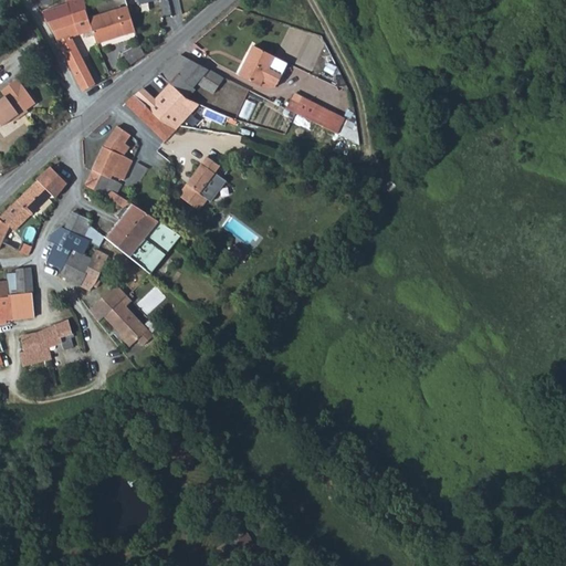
[(33,0),(46,22),(59,18),(56,16),(49,0),(33,0)]
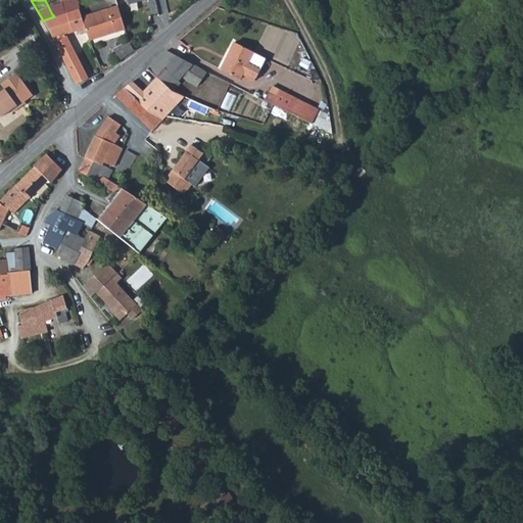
[(60,14),(58,11),(52,14),(54,16),(43,20),(77,82),(88,76),(65,33),(86,25),(82,14),(77,0),(67,0),(68,3),(62,5),(65,12),(60,14)]
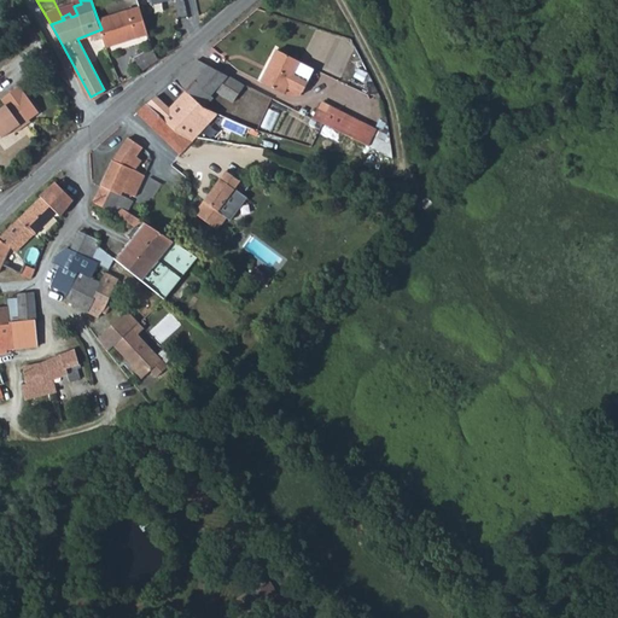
[(147,31),(136,4),(97,17),(101,29),(106,45),(147,31)]
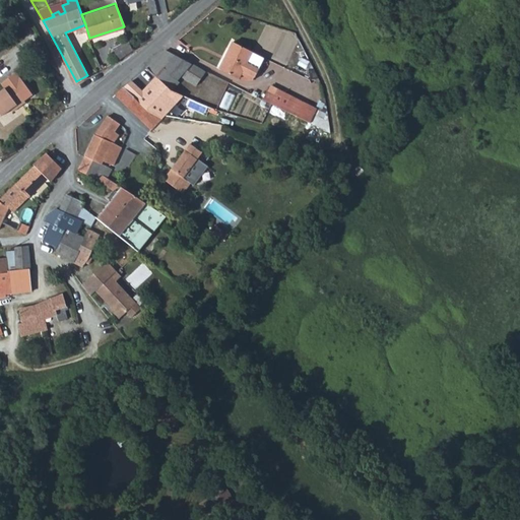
[(118,58),(132,49),(128,38),(113,47),(118,58)]
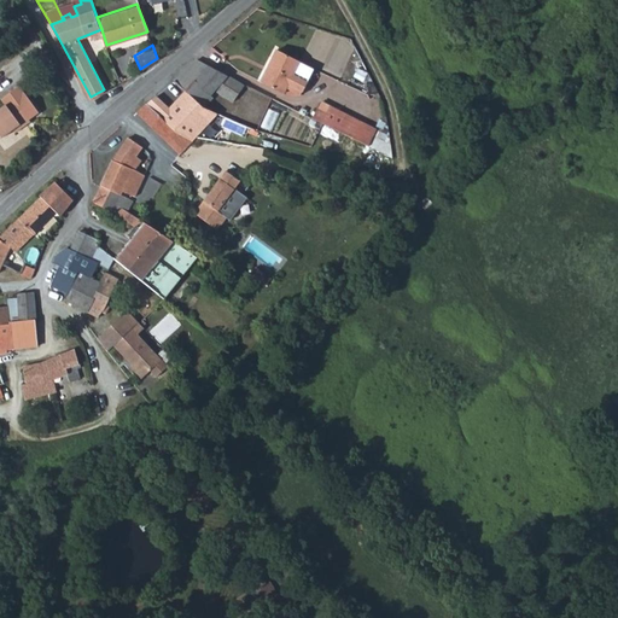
[(305,92),(318,68),(283,50),(264,81),(286,92),(291,83),(305,92)]
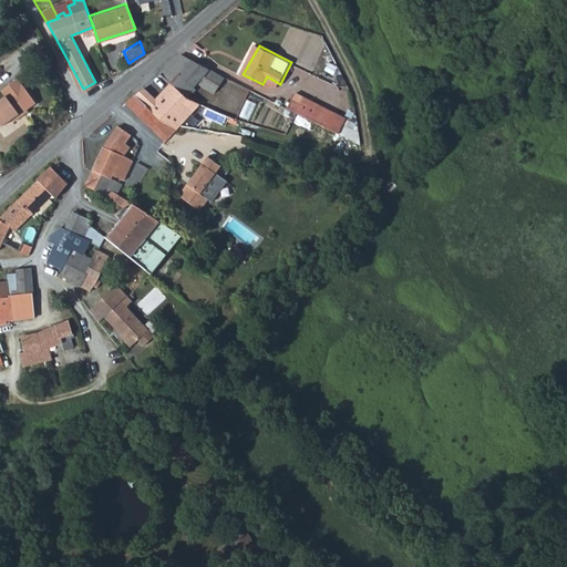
[(184,54),(162,73),(172,82),(193,59),(188,57),(184,54)]
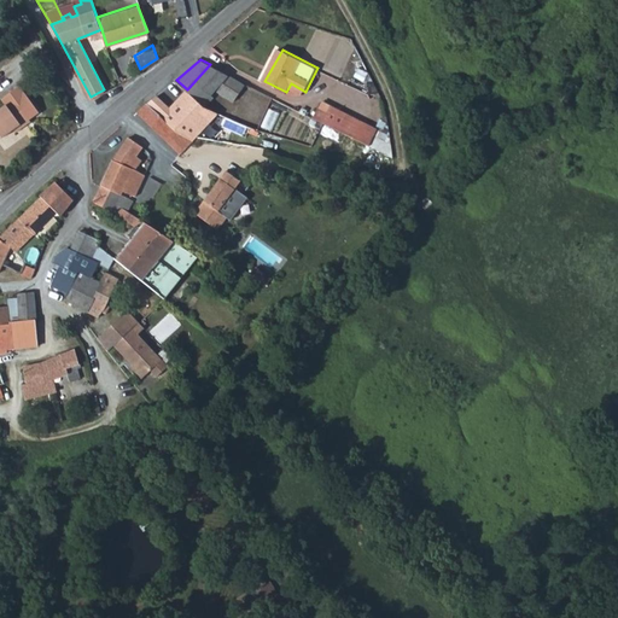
[(210,64),(187,89),(203,105),(213,94),(229,103),(233,99),(239,92),(245,95),(252,86),(228,74),(210,64)]
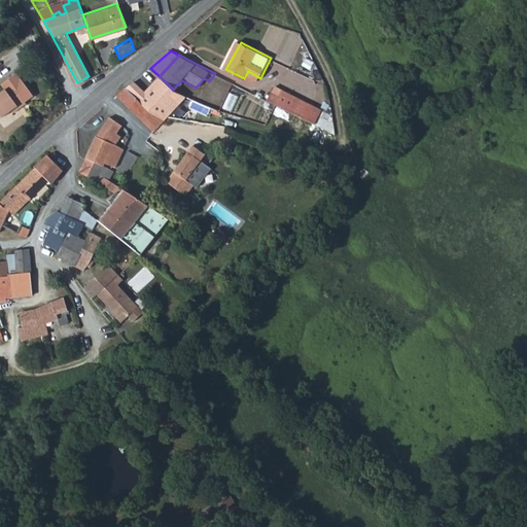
[(150,86),(160,76),(150,68),(147,66),(137,75),(150,86)]
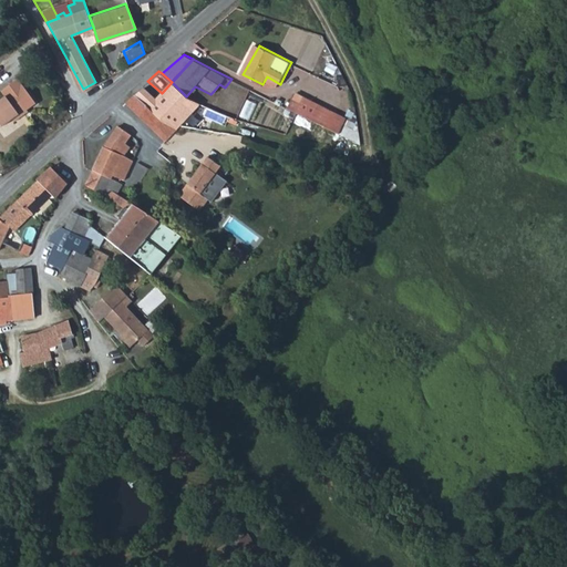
[(135,95),(162,122),(167,116),(186,96),(172,82),(162,93),(147,81),(142,75),(129,90),(135,95)]
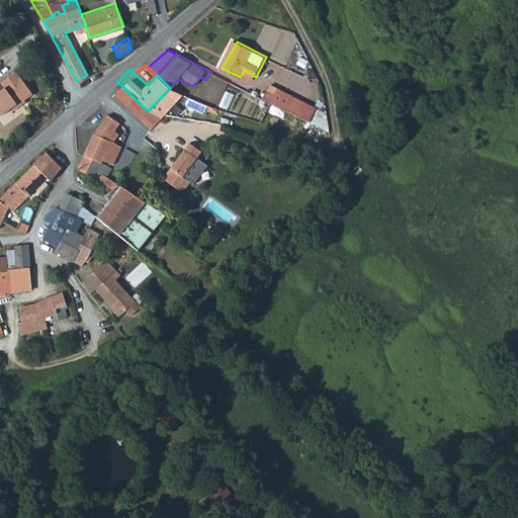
[(33,93),(17,71),(1,82),(5,87),(0,90),(0,110),(2,114),(17,103),(18,105),(25,100),(24,99),(33,93)]
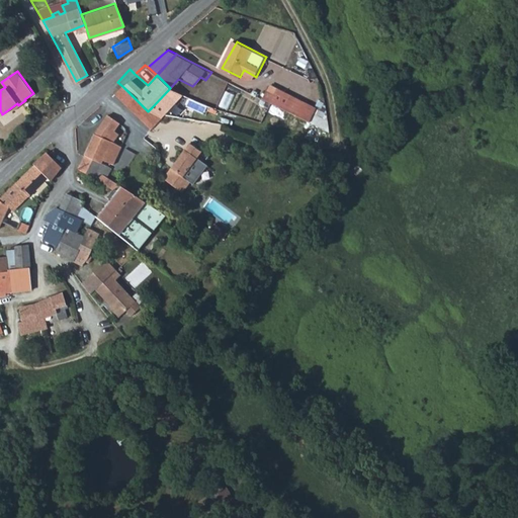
[(200,86),(205,80),(200,77),(195,83),(200,86)]
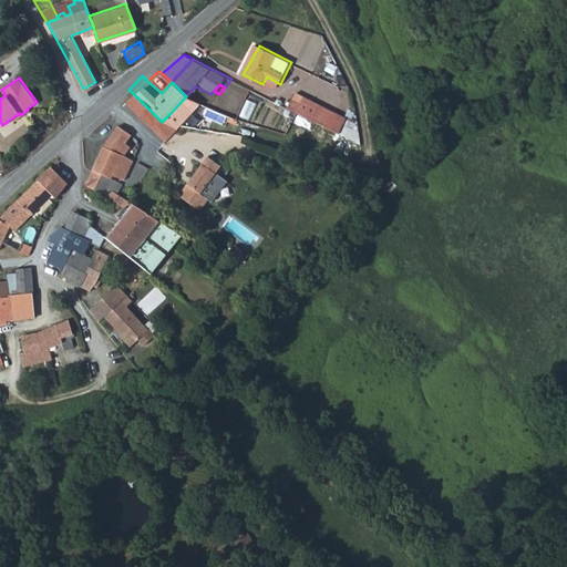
[(357,142),(366,125),(298,93),(289,110),(357,142)]
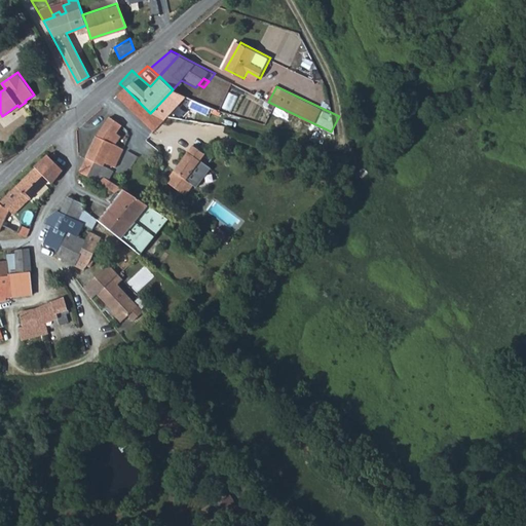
[(117,97),(130,109),(147,125),(154,117),(150,113),(125,88),(117,97)]
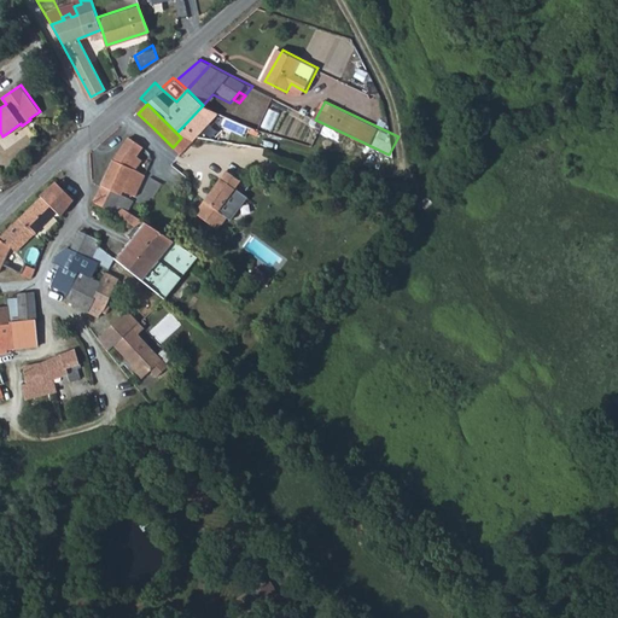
[(342,134),(339,141),(356,149),(359,141),(342,134)]
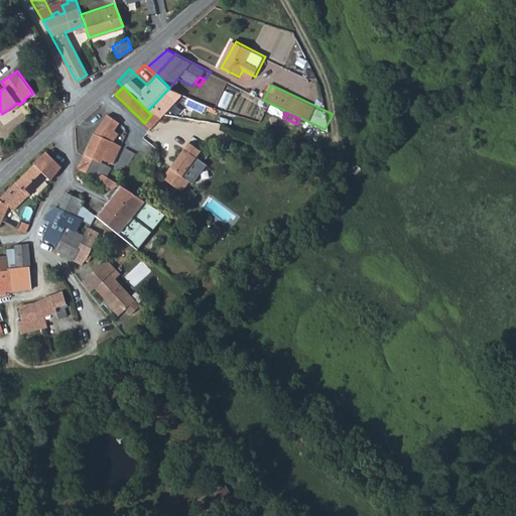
[(161,119),(151,115),(144,123),(151,130),(161,119)]
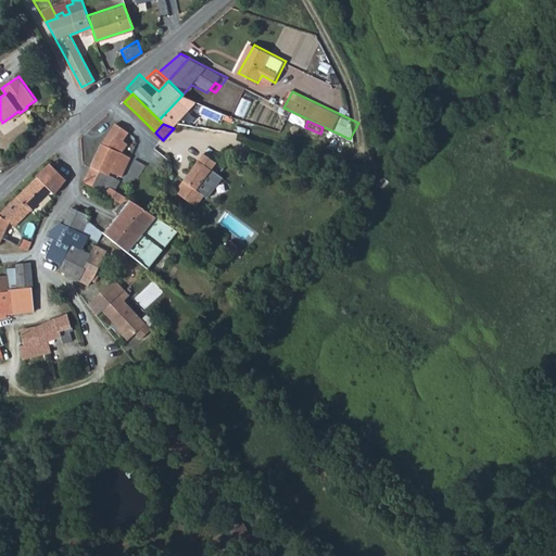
[(124,141),(129,134),(117,125),(105,141),(85,180),(106,191),(109,189),(112,191),(113,189),(115,189),(116,189),(121,180),(111,176),(112,173),(123,176),(133,158),(125,153),(118,149),(124,141)]
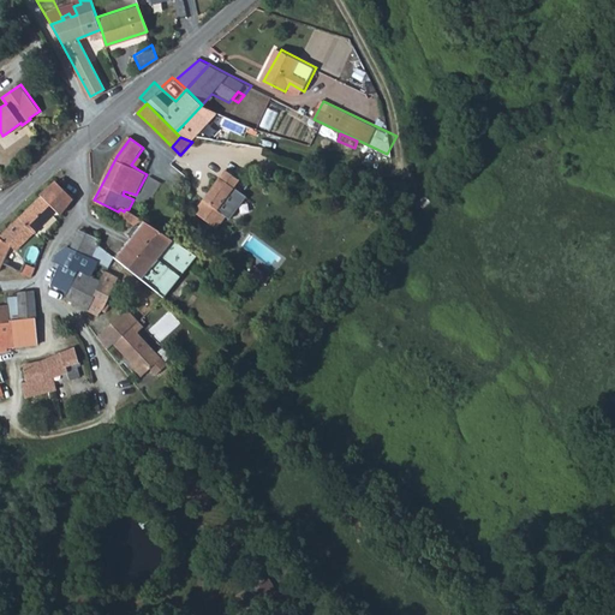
[(142,160),(137,156),(131,165),(138,169),(142,160)]
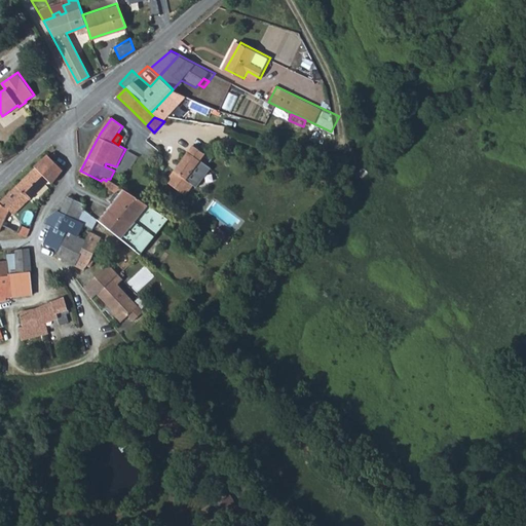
[(63,143),(47,154),(63,170),(75,154),(63,143)]
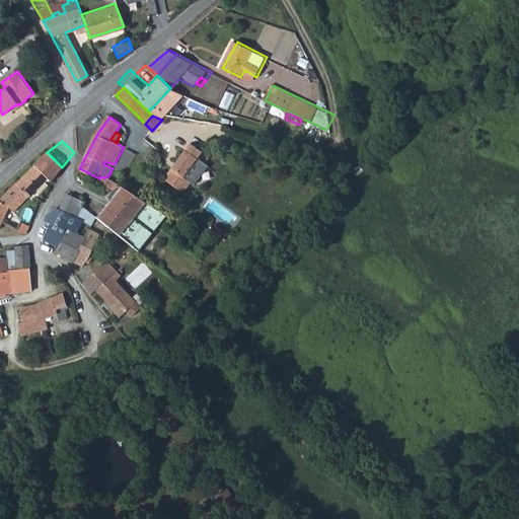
[(189,141),(183,147),(196,155),(201,149),(189,141)]
